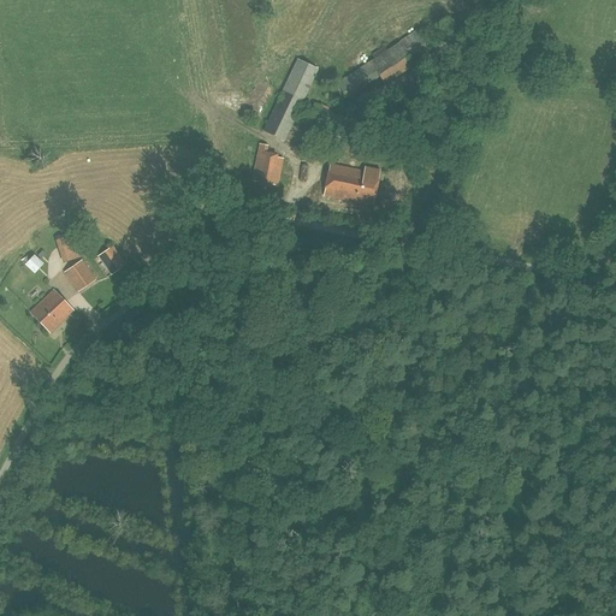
[(333,70),(344,88),(372,72),(374,76),(400,61),(398,58),(416,47),(412,37),(408,40),(403,30),(374,47),(371,42),(359,49),(363,58),(349,66),(347,63),(333,70)]
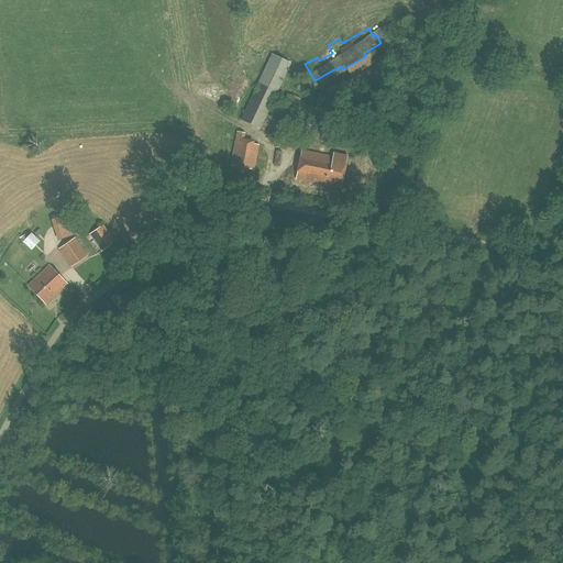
[(253,169),(258,145),(243,142),(245,133),(238,131),(230,165),(253,169)]
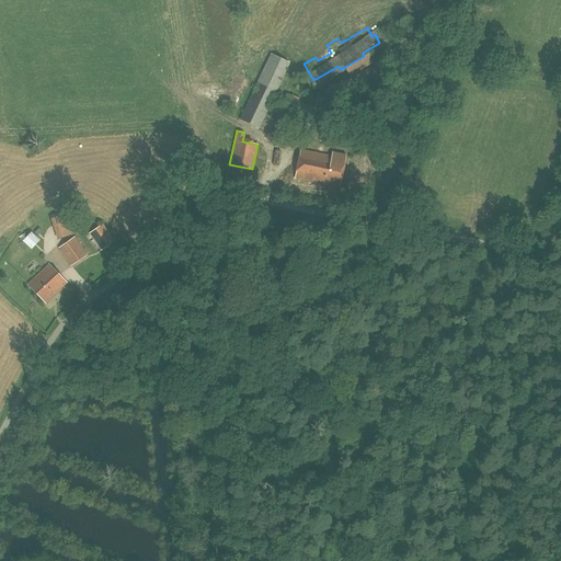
[(295,178),(340,187),(346,156),(332,152),(331,157),(300,150),(295,178)]
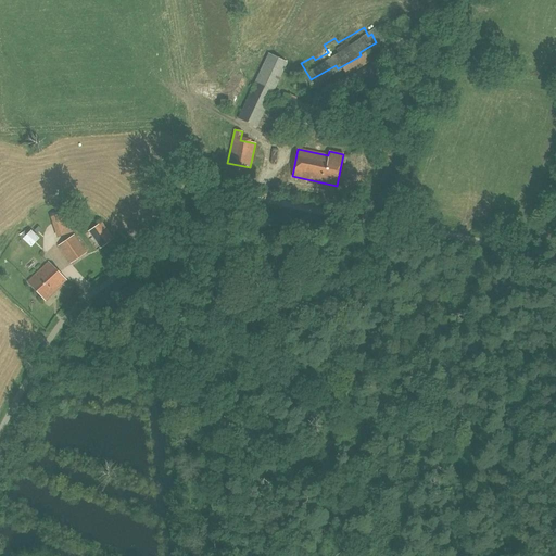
[(97,250),(100,247),(100,248),(113,238),(102,223),(89,231),(93,237),(89,240),(97,250)]
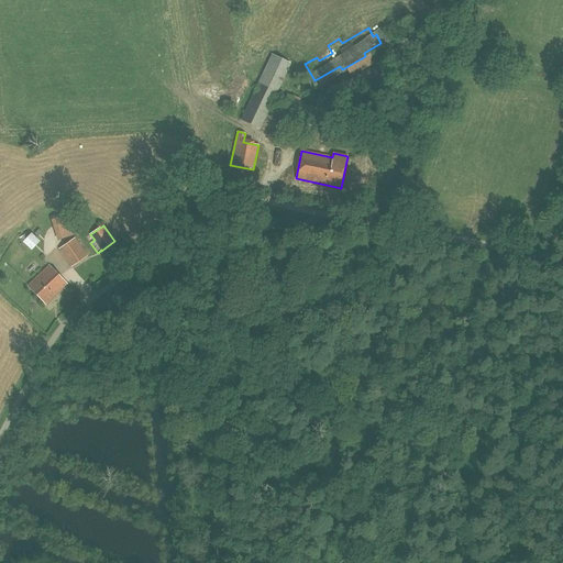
[(31,250),(40,241),(32,232),(22,242),(31,250)]
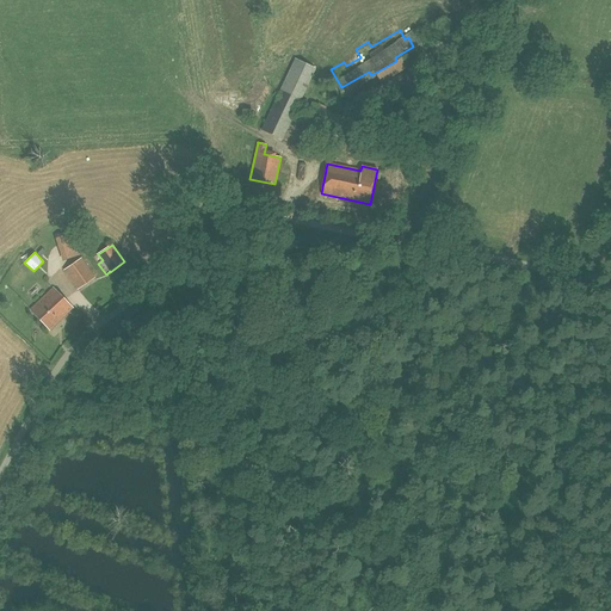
[(67,266),(62,270),(78,290),(96,277),(81,257),(80,258),(67,266)]
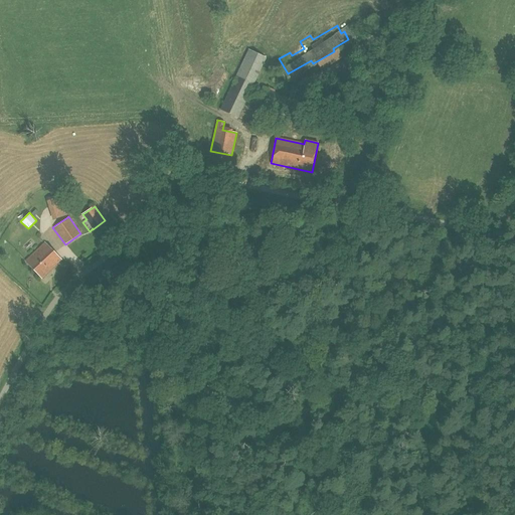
[(44,242),(25,261),(42,279),(61,260),(44,242)]
